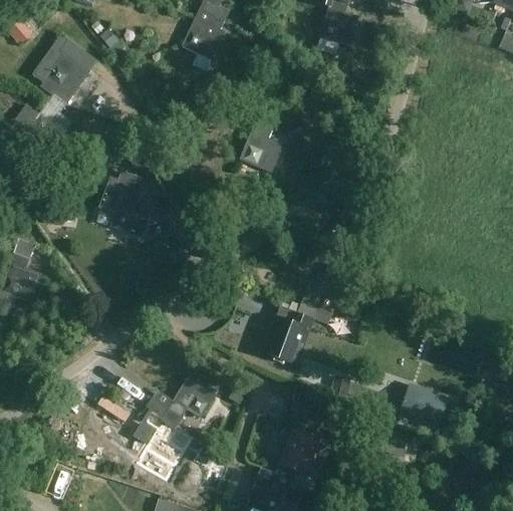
[(204,11),(223,19),(228,9),(218,5),(220,0),(201,0),(197,9),(201,11),(203,7),(205,8),(204,11)]
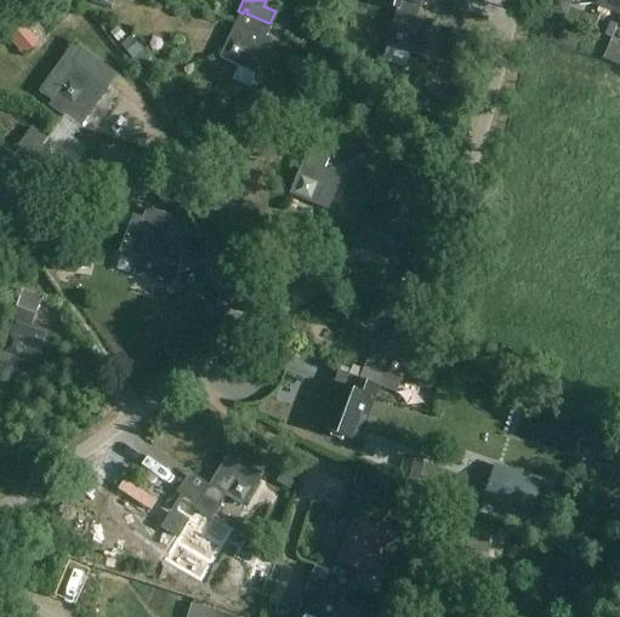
[(394,10),(385,43),(386,43),(409,49),(410,50),(415,51),(422,52),(432,20),(416,16),(420,3),(413,0),(397,0),(394,9),(394,10)]
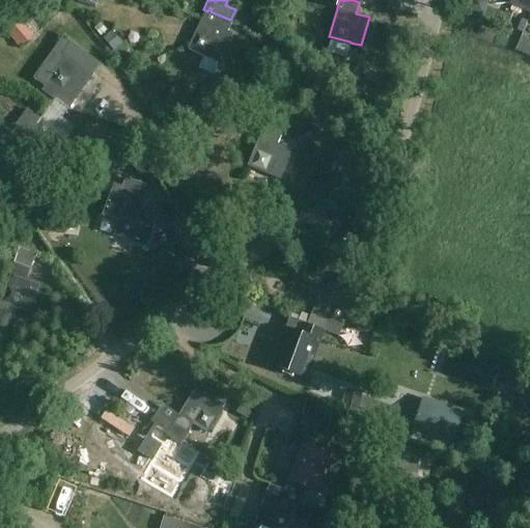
[(529,11),(529,0),(511,0),(509,4),(529,11)]
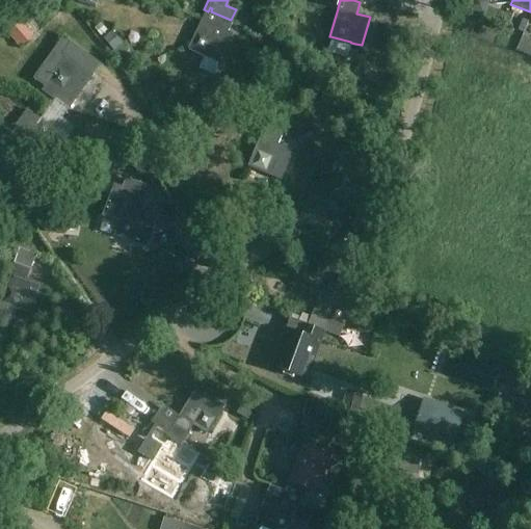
[(231,20),(221,16),(211,11),(212,8),(210,7),(208,11),(204,9),(187,46),(217,59),(230,30),(227,29),(231,20)]
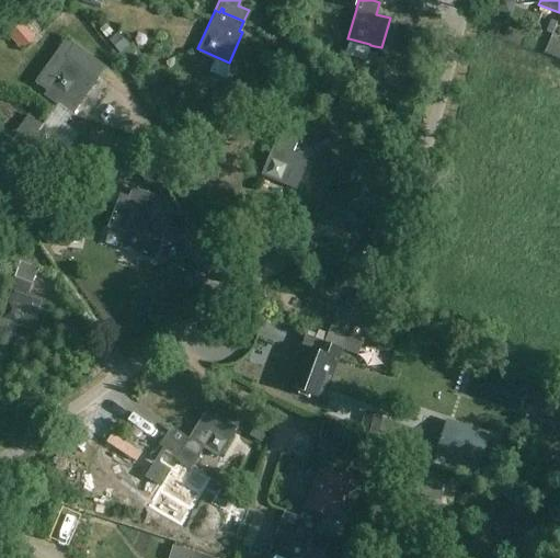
[(22,49),(36,37),(16,15),(3,29),(22,49)]
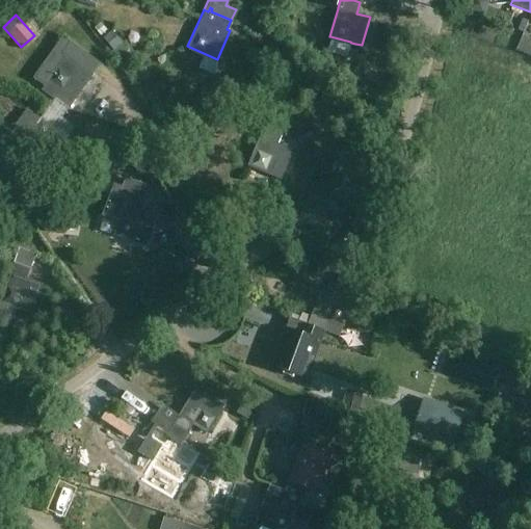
[(100,22),(94,27),(99,33),(105,29),(100,22)]
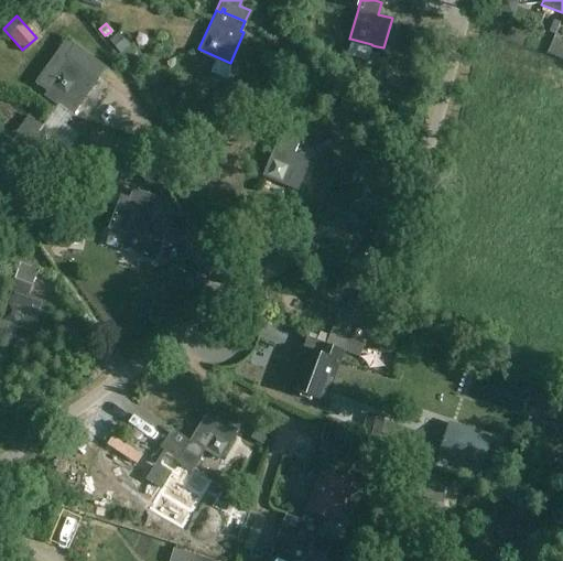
[(122,56),(132,47),(121,34),(111,42),(122,56)]
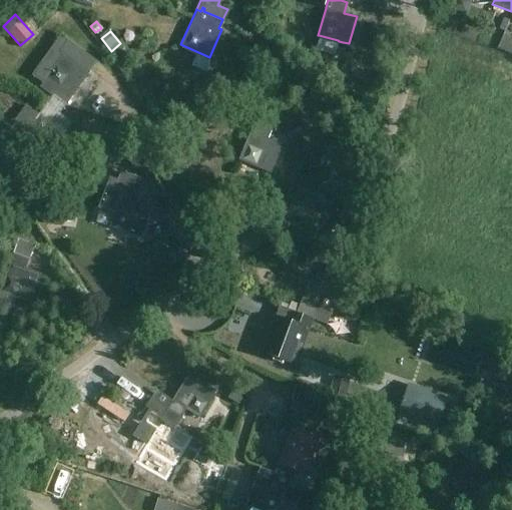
[(503,34),(497,47),(504,50),(510,37),(503,34)]
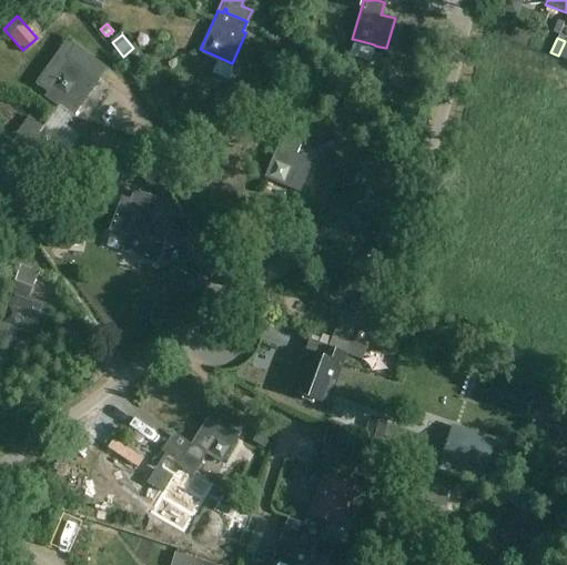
[(64,110),(73,115),(80,107),(108,68),(74,43),(67,57),(70,59),(58,76),(47,68),(37,83),(48,91),(44,96),(58,106),(57,107),(59,108),(61,106),(66,108),(64,110)]
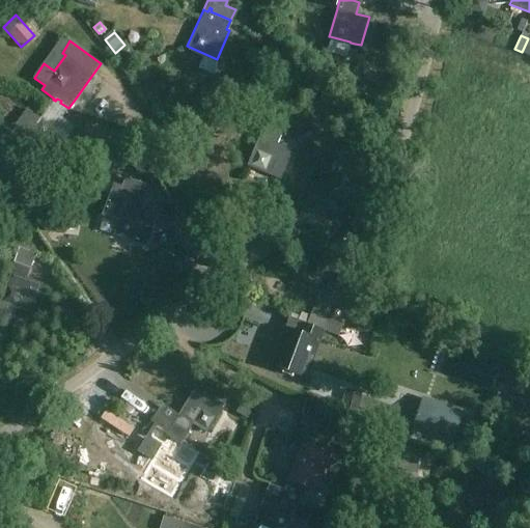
[(267,55),(249,47),(244,58),(261,66),(267,55)]
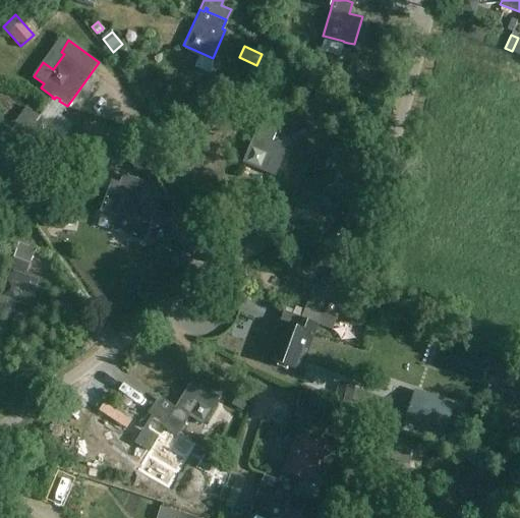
[(229,104),(240,98),(233,84),(222,91),(229,104)]
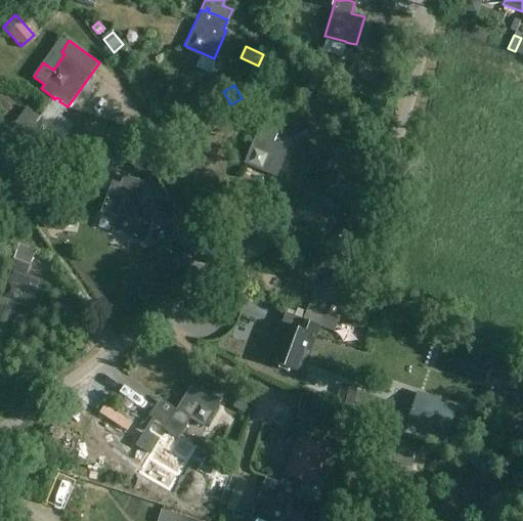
[(61,114),(68,106),(59,101),(60,99),(56,97),(54,99),(52,98),(40,116),(27,105),(15,122),(28,132),(32,138),(39,143),(44,145),(47,141),(55,147),(74,122),(61,114)]
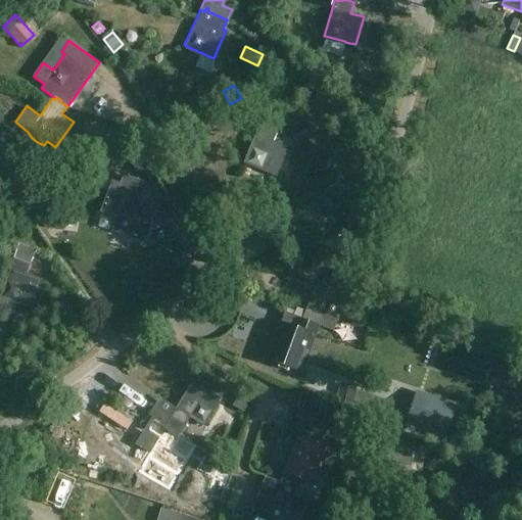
[(276,173),(287,145),(273,140),(277,129),(257,122),(253,133),(256,134),(245,160),(276,173)]
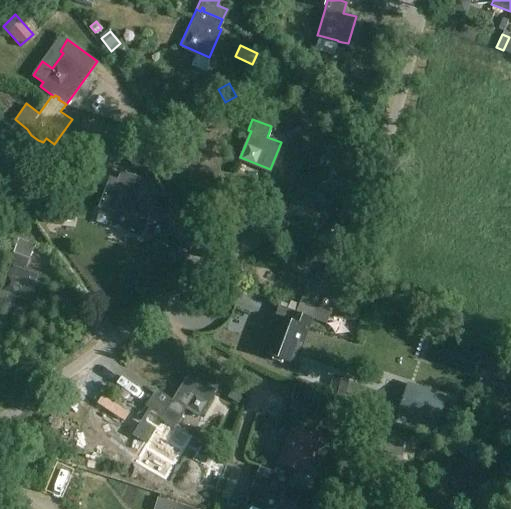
[(134,167),(143,161),(136,150),(127,155),(134,167)]
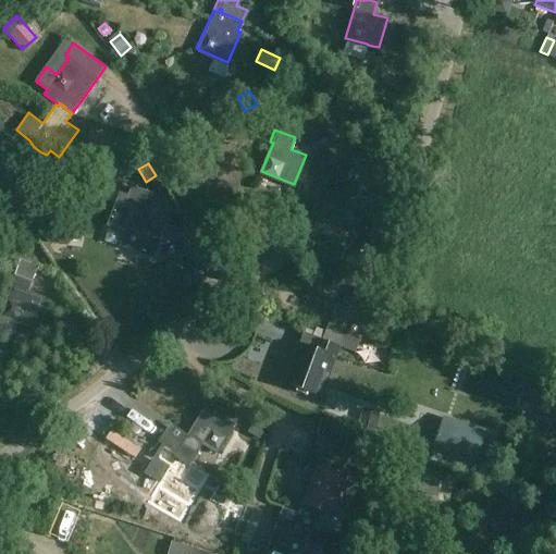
[(35,195),(39,174),(27,171),(23,192),(35,195)]
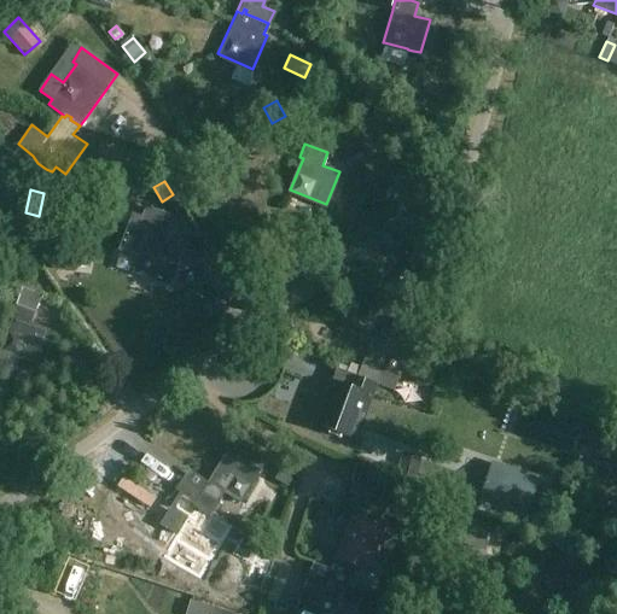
[(169,284),(180,251),(166,245),(175,217),(147,206),(140,228),(146,231),(144,240),(133,272),(169,284)]
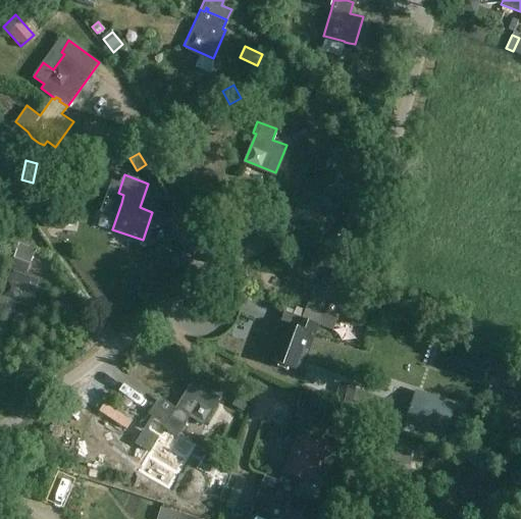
[(45,226),(63,229),(65,214),(47,212),(45,226)]
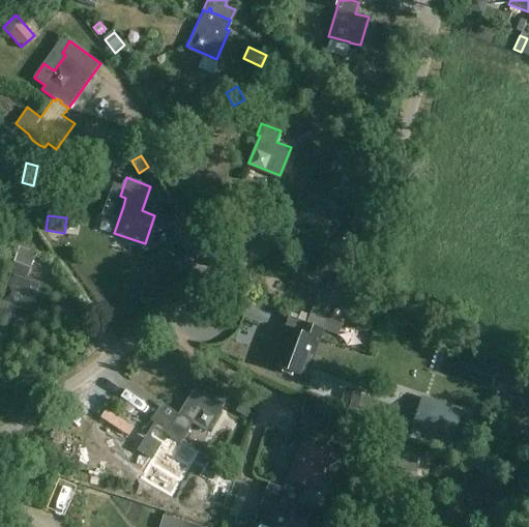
[(358,216),(349,218),(353,231),(361,229),(358,216)]
